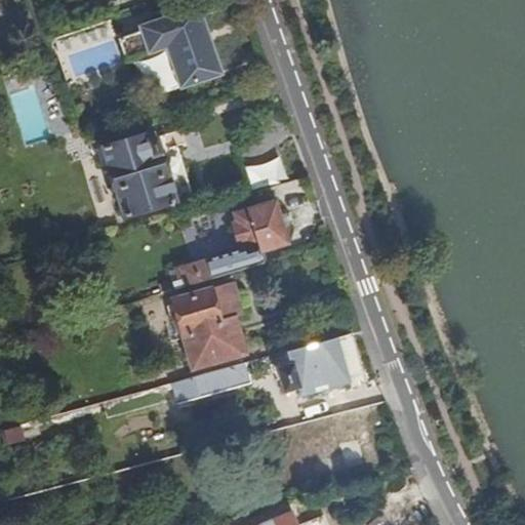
[(152,97),(211,76),(197,35),(207,32),(199,8),(189,11),(188,10),(158,21),(159,25),(119,39),(126,61),(137,56),(152,97)]
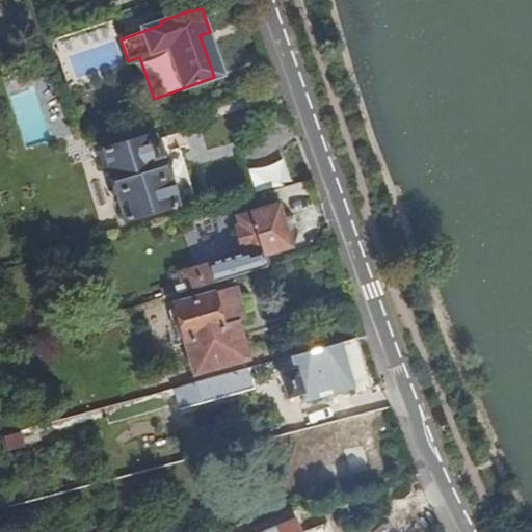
[(200,35),(214,77),(224,73),(210,32),(200,35)]
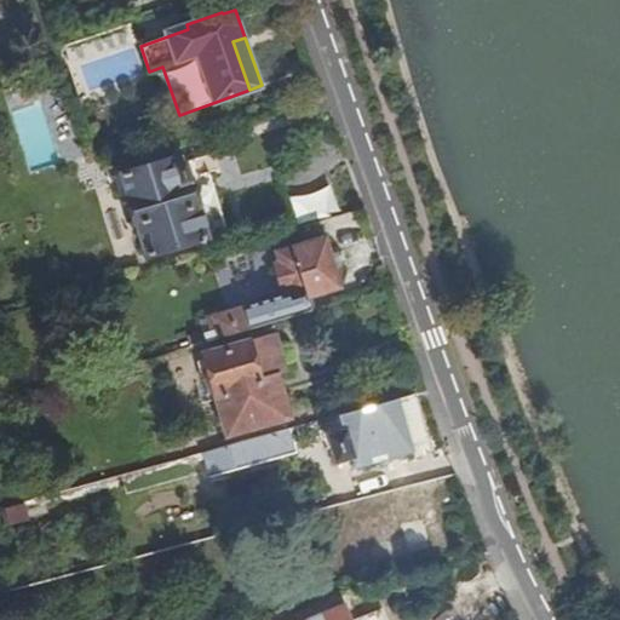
[(212,172),(190,177),(184,179),(178,164),(176,156),(121,172),(147,253),(229,228),(212,172)]
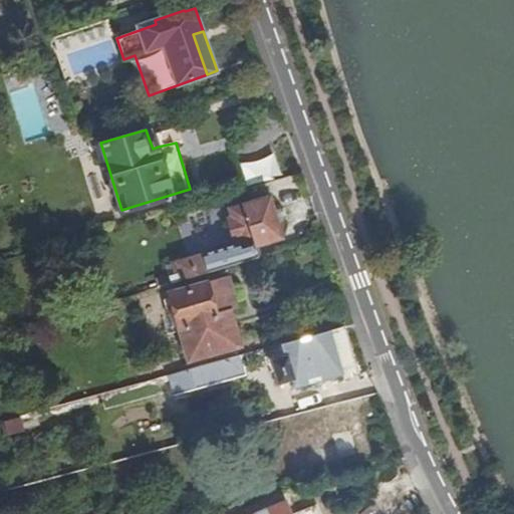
[(153,149),(158,147),(154,135),(148,136),(153,149)]
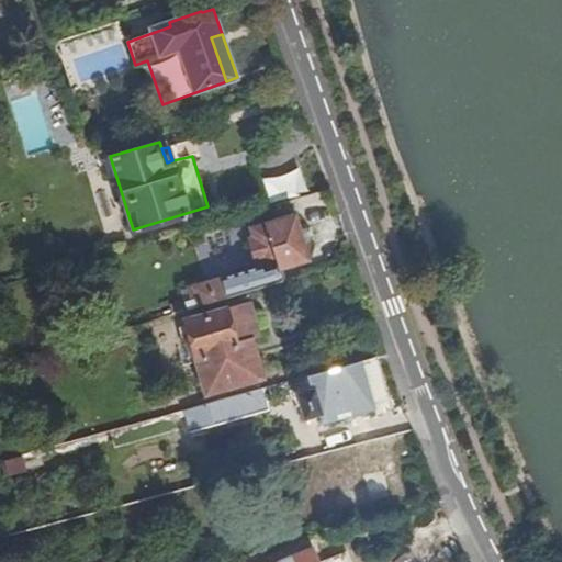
[(183,311),(283,281),(279,268),(310,258),(294,212),(251,225),(253,226),(237,232),(240,242),(235,244),(243,271),(175,291),(178,302),(158,307),(160,316),(182,310),(183,311)]
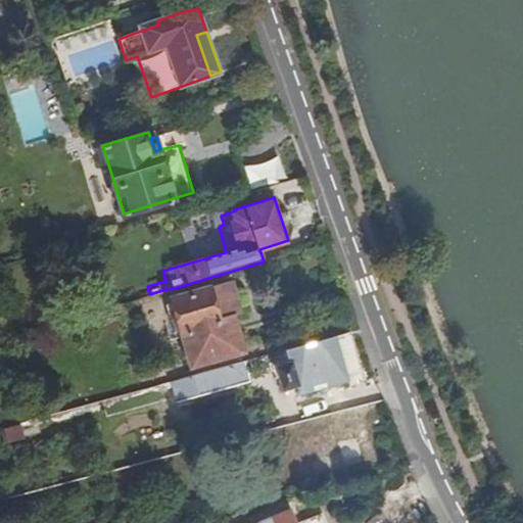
[(232,281),(211,287),(220,317),(234,314),(235,315),(242,313),(232,281)]
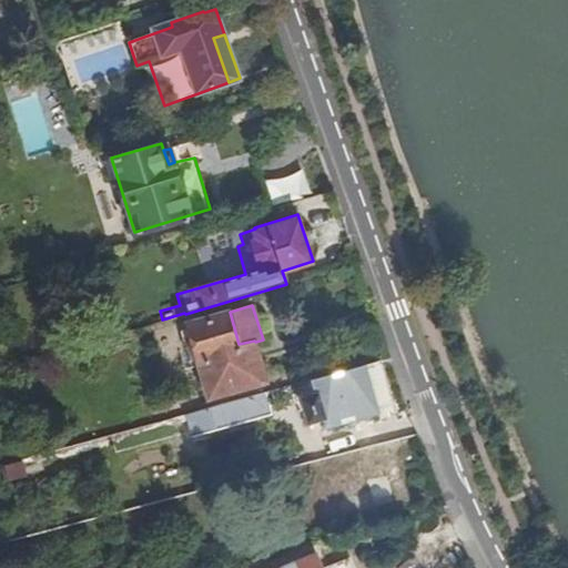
[(239,344),(230,312),(189,324),(210,397),(266,382),(255,342),(254,341),(239,344)]
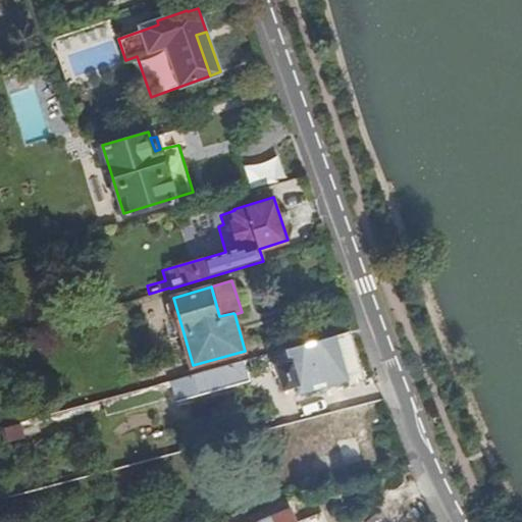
[(356,371),(345,331),(286,348),(291,362),(278,365),(284,384),(296,381),(300,393),(348,379),(348,373),(356,371)]
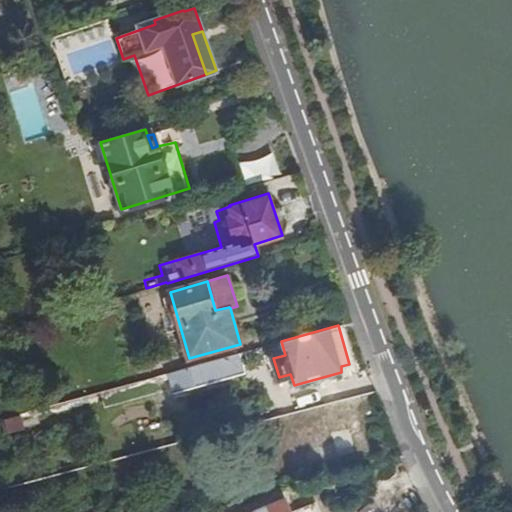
[(41,343),(38,334),(25,338),(27,348),(41,343)]
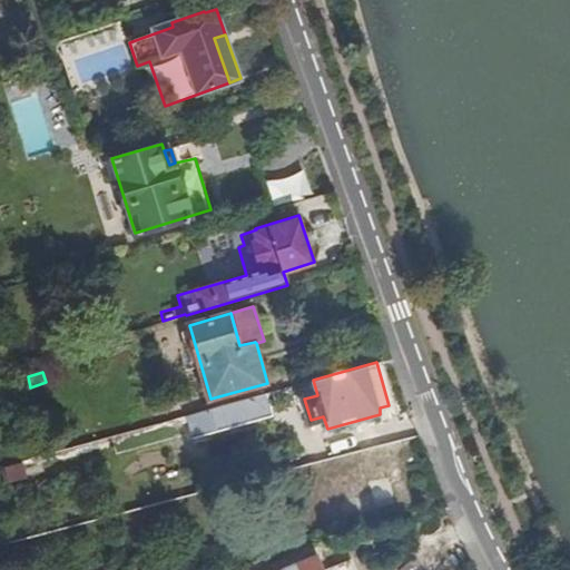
[(276,396),(275,391),(238,401),(183,416),(188,438),(274,413),(269,399),(276,396)]
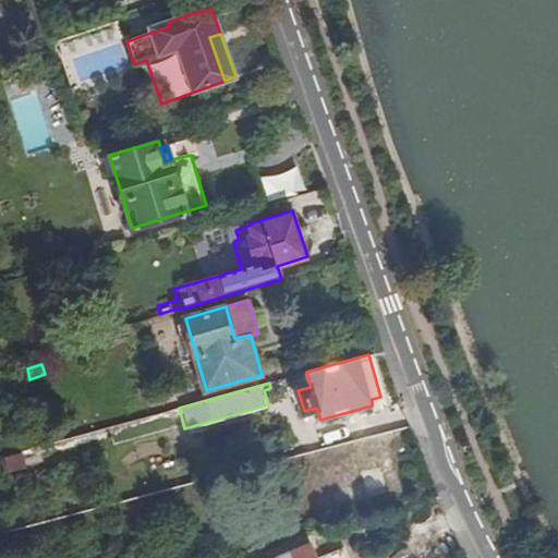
[(22,453),(4,457),(8,471),(25,466),(22,453)]
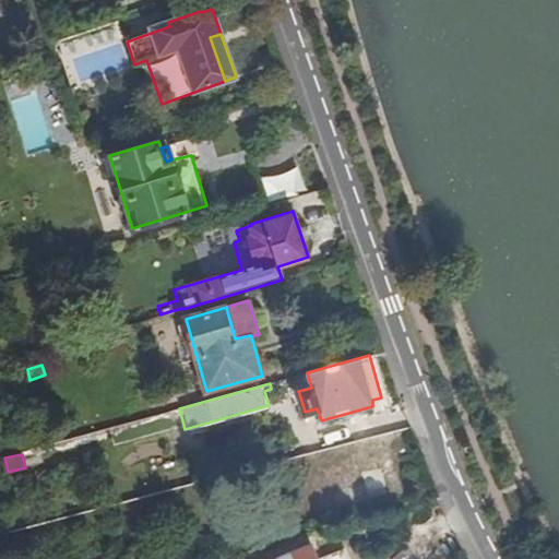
[(319,558),(312,543),(274,558),(319,558)]
